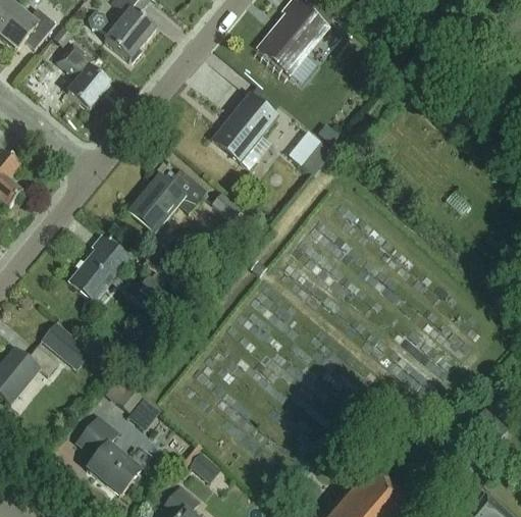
[(0,27),(14,8),(4,0),(0,0),(0,27)]
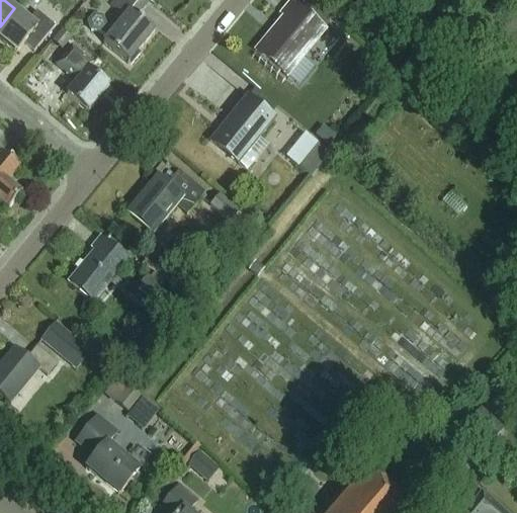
[(127,61),(154,29),(135,14),(146,1),(145,0),(111,0),(110,2),(123,13),(111,28),(105,23),(102,14),(92,12),(86,19),(89,29),(99,30),(105,35),(102,39),(127,61)]
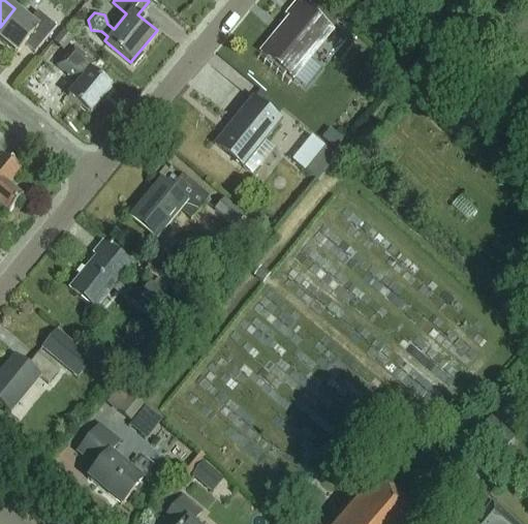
[(333,29),(297,0),(292,0),(284,11),(288,14),(259,50),(292,76),(333,29)]
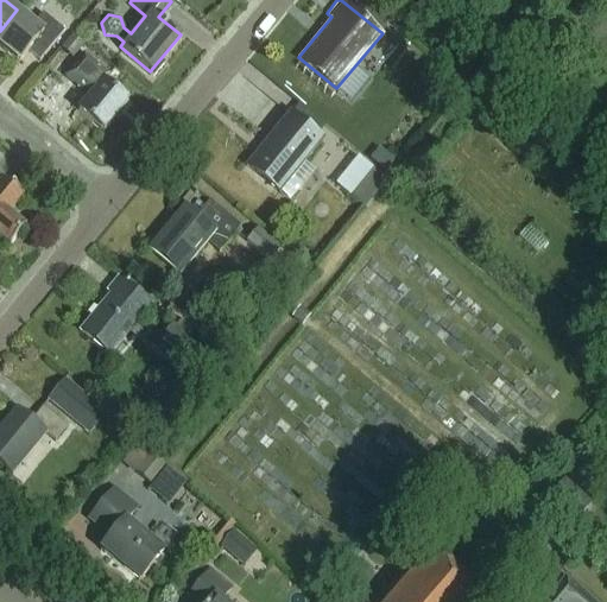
[(39,56),(64,26),(43,8),(31,21),(17,10),(0,31),(0,44),(18,59),(29,46),(39,56)]
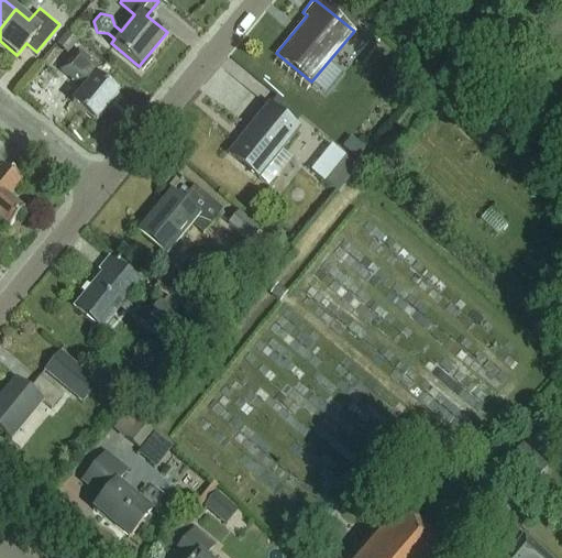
[(66,52),(77,39),(65,30),(55,43),(66,52)]
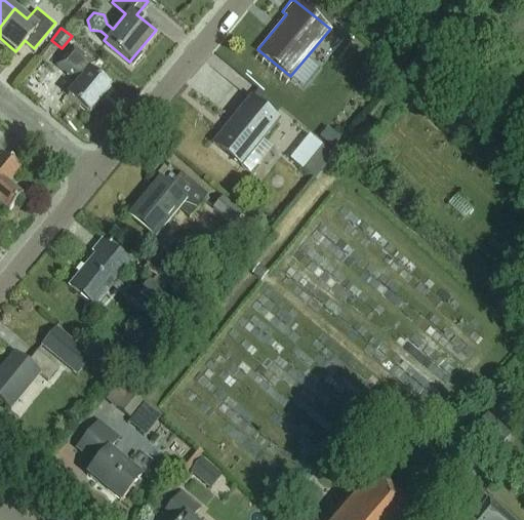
[(88,68),(93,62),(71,43),(55,63),(77,80),(67,92),(89,111),(110,85),(88,68)]
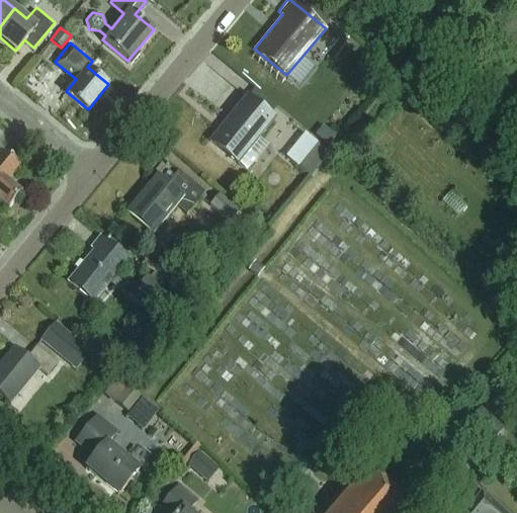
[(237,161),(273,116),(245,92),(207,138),(237,161)]
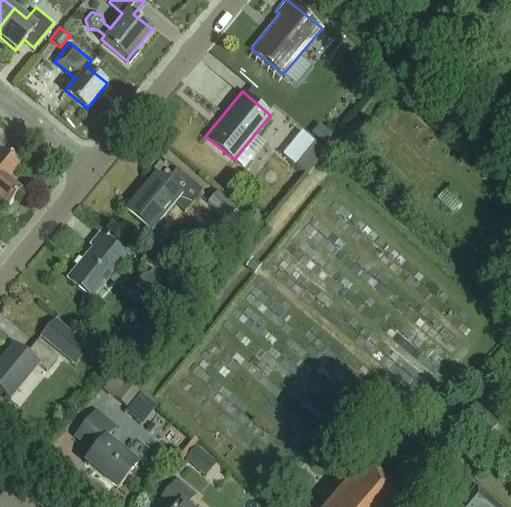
[(325,146),(316,138),(307,149),(317,157),(325,146)]
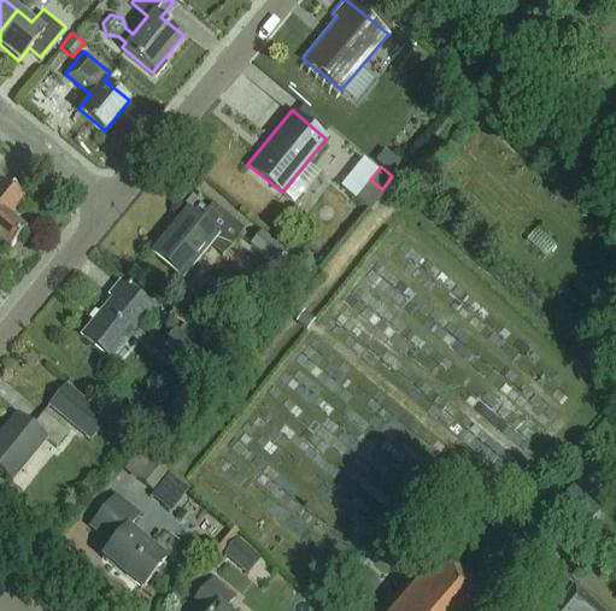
[(0,240),(9,247),(25,227),(10,213),(23,197),(0,177),(0,240)]
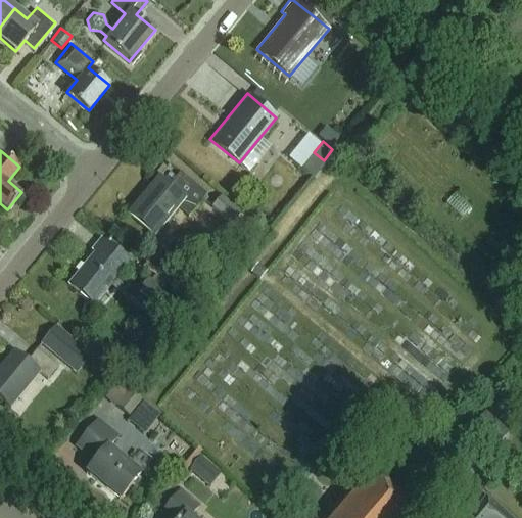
[(187,215),(205,192),(170,161),(131,208),(156,230),(177,206),(187,215)]
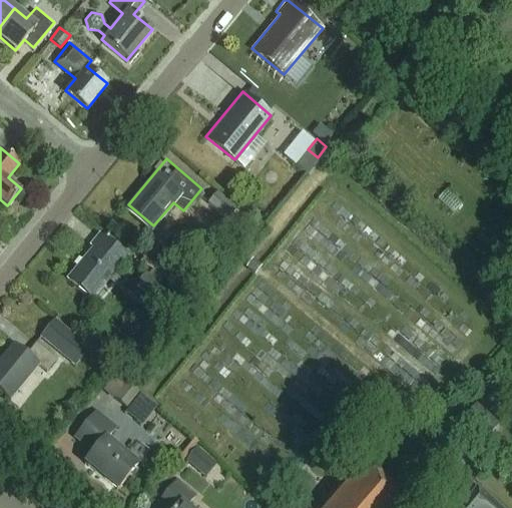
[(235,205),(216,189),(206,200),(225,216),(235,205)]
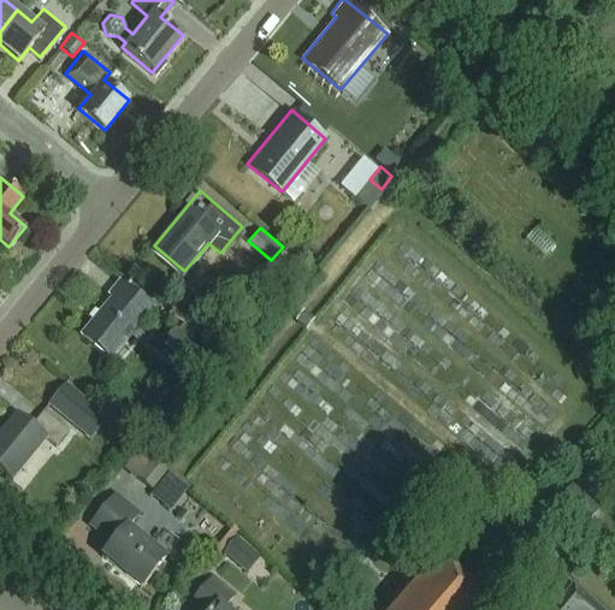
[(135,330),(152,309),(118,280),(108,292),(112,296),(81,333),(110,359),(111,357),(117,363),(141,335),(135,330)]
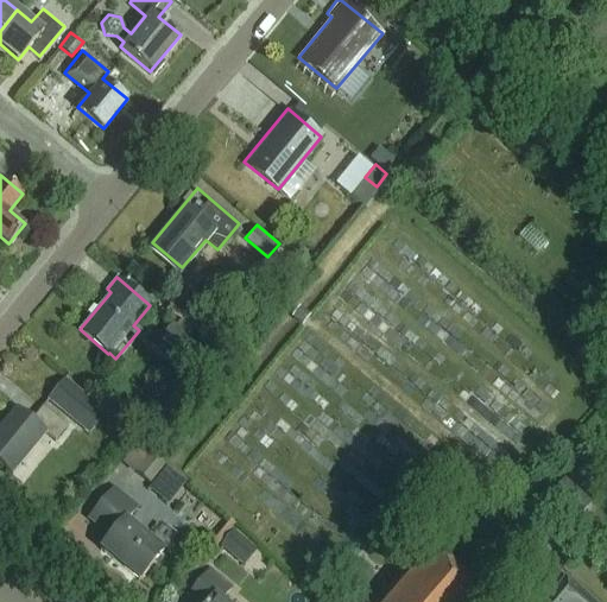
[(298,305),(290,316),(301,324),(309,314),(298,305)]
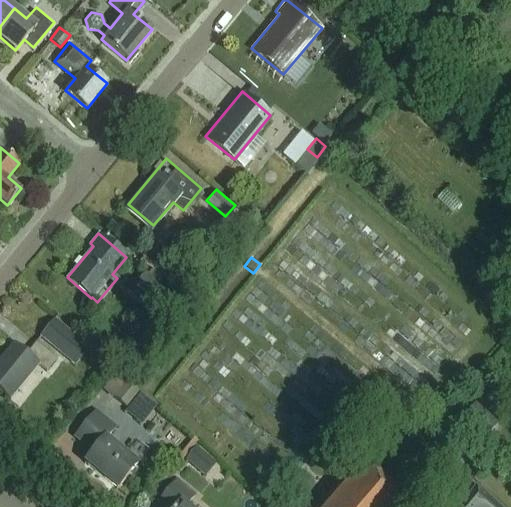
[(163,286),(145,272),(135,284),(153,299),(163,286)]
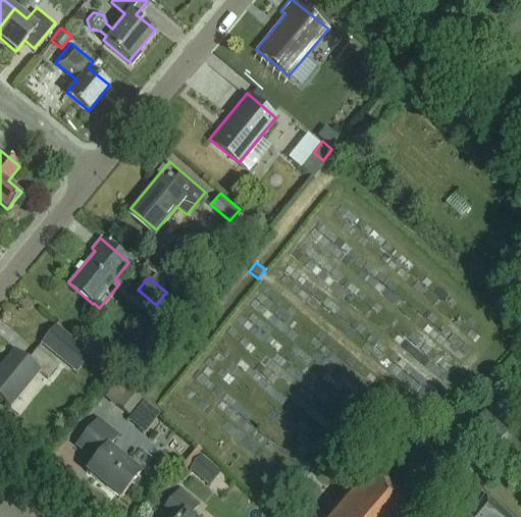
[(75,372),(91,354),(55,324),(39,343),(75,372)]
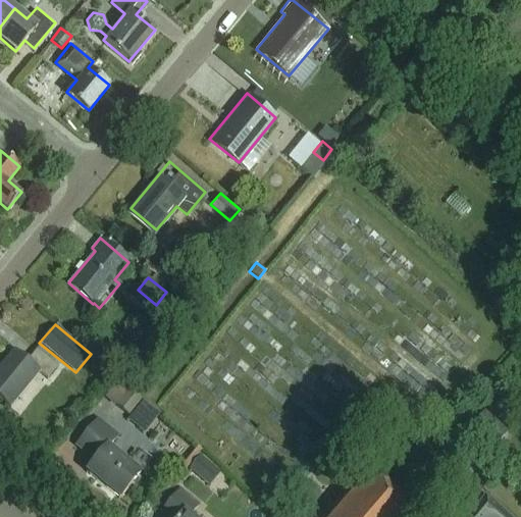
[(46,377),(57,364),(37,348),(27,359),(13,348),(0,363),(0,398),(9,406),(39,370),(46,377)]
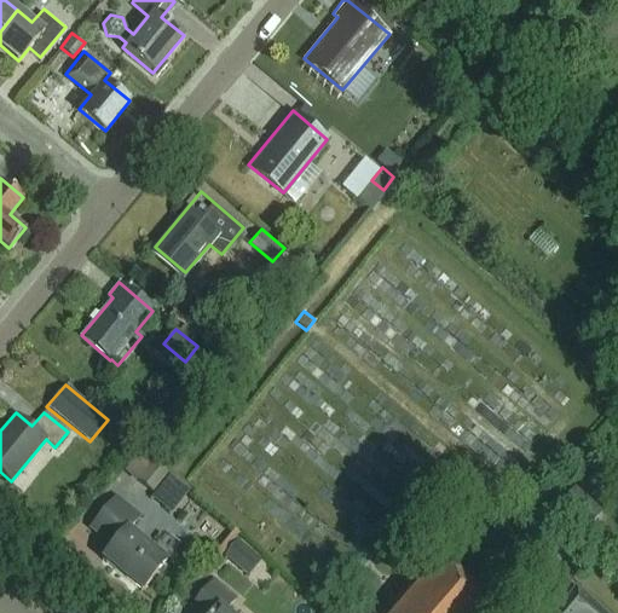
[(151,490),(167,470),(152,458),(137,478),(151,490)]
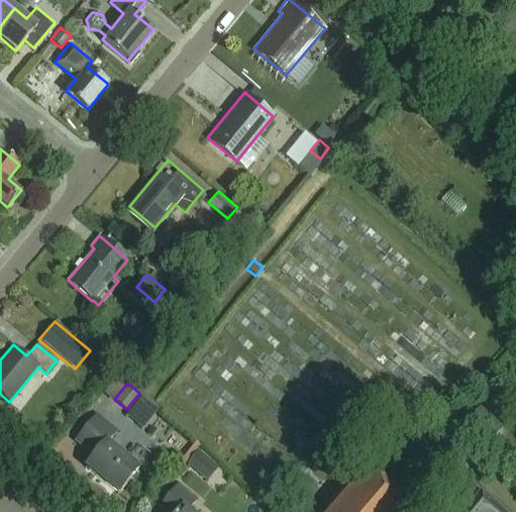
[(503,428),(479,407),(461,427),(486,448),(503,428)]
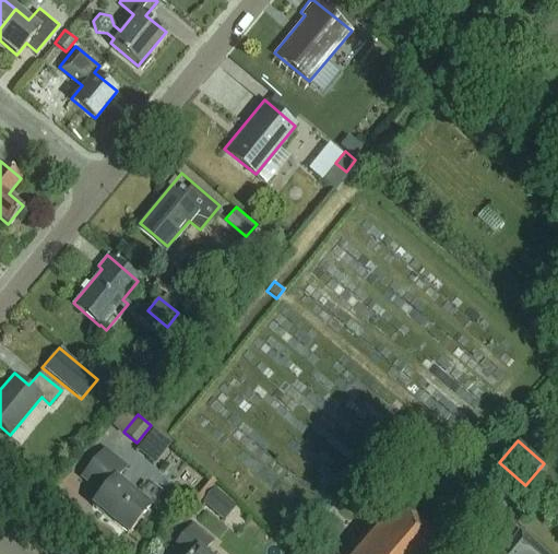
[(128,533),(150,506),(115,478),(125,466),(103,447),(81,475),(102,492),(92,504),(128,533)]
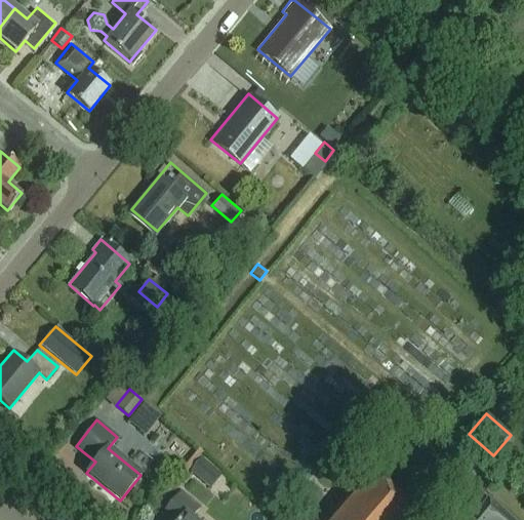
[(200,456),(189,470),(207,485),(219,472),(200,456)]
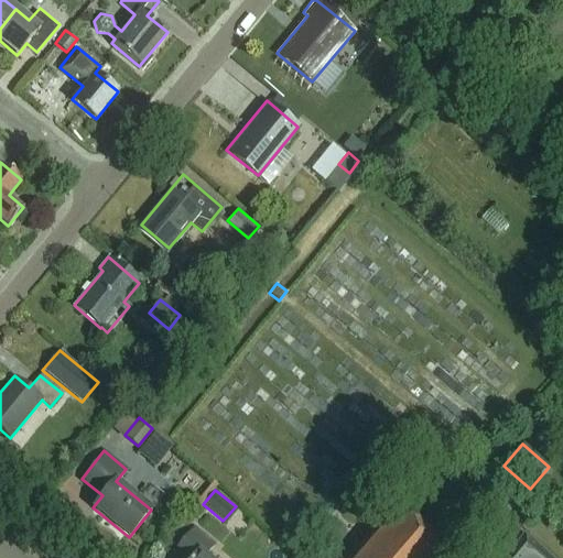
[(439,557),(443,554),(398,515),(361,557),(439,557)]
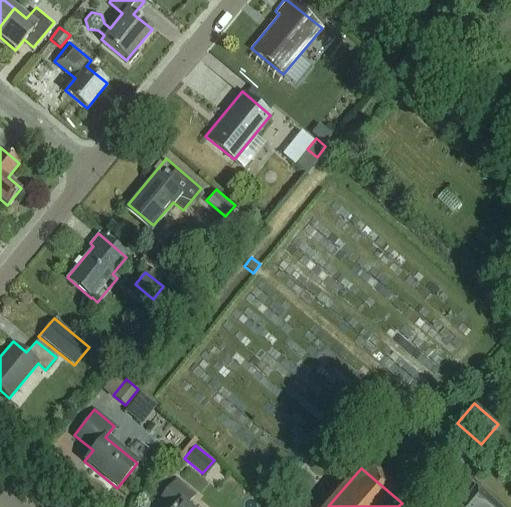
[(187,506),(184,504),(194,492),(175,476),(155,501),(161,506),(187,506)]
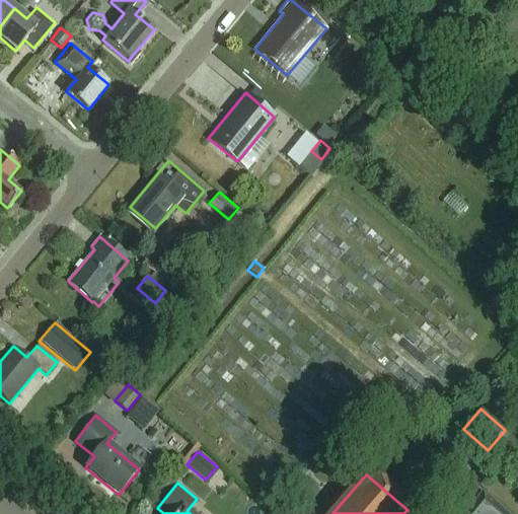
[(503,513),(482,496),(466,513),(503,513)]
